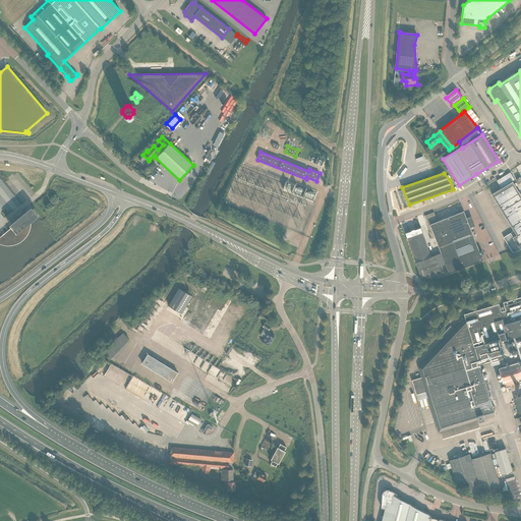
[(520,194),(513,181),(491,194),(514,231),(504,237),(513,252),(520,249),(520,248),(519,245),(520,243),(520,194)]
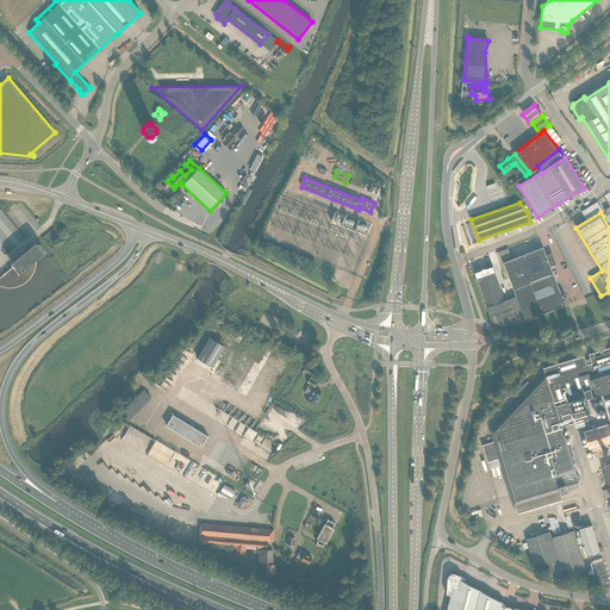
[(36,260),(36,259),(44,253),(36,242),(11,263),(13,267),(0,277),(0,286),(1,286),(4,287),(6,287),(8,287),(11,287),(12,287),(14,287),(16,287),(17,287),(18,286),(19,286),(22,285),(23,284),(24,284),(26,282),(27,281),(27,280),(29,280),(30,278),(31,277),(32,275),(33,273),(33,272),(35,271),(35,269),(35,268),(36,267),(36,265),(36,262),(36,261),(36,260)]
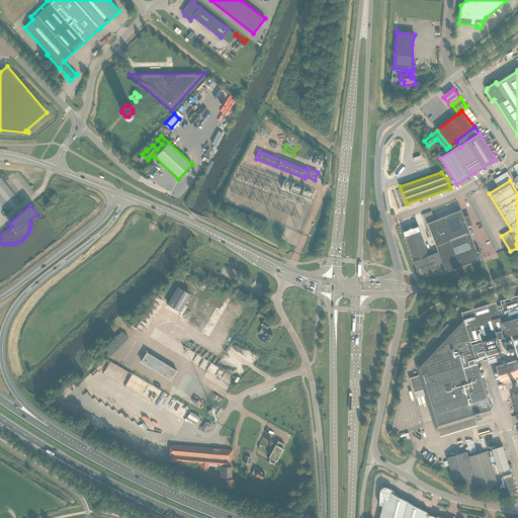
[(432,210),(422,214),(427,227),(429,226),(434,239),(451,233),(467,227),(461,210),(435,221),(432,210)]
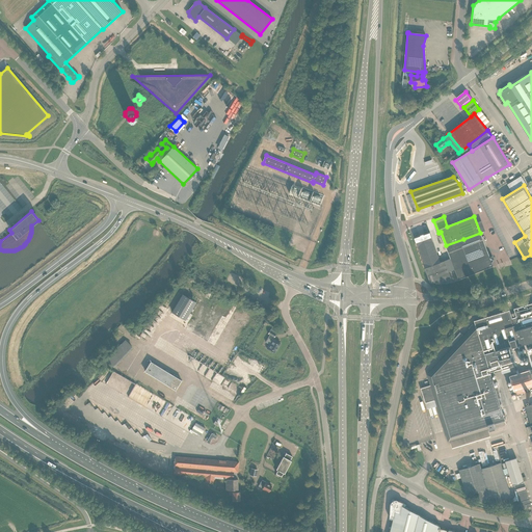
[(430,232),(414,238),(416,242),(430,282),(448,283),(452,281),(449,270),(445,261),(442,262),(441,262),(430,233),(430,232)]
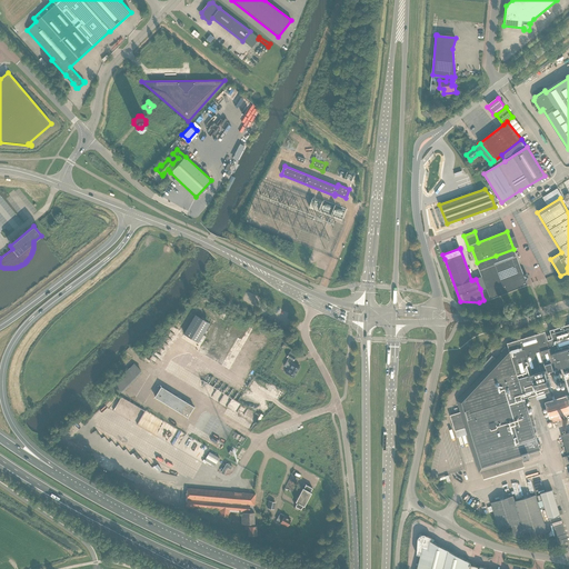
[(496,256),(477,262),(480,271),(498,263),(517,257),(513,249),(496,256)]
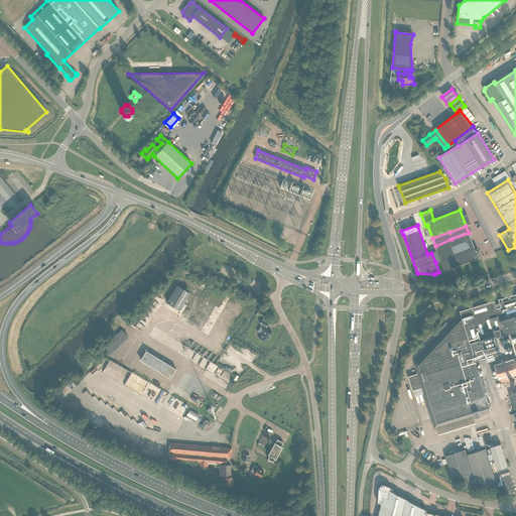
[(437,250),(431,253),(435,262),(441,260),(445,270),(479,257),(477,254),(479,251),(475,249),(469,233),(452,239),(435,246),(437,250)]
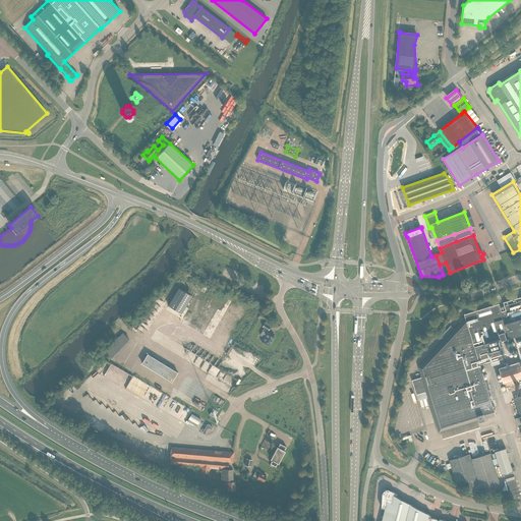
[(194,281),(181,304),(264,352),(271,391),(286,389),(287,390),(289,389),(289,388),(293,387),(287,353),(286,348),(285,343),(283,338),(280,334),(276,330),(273,327),(194,281)]
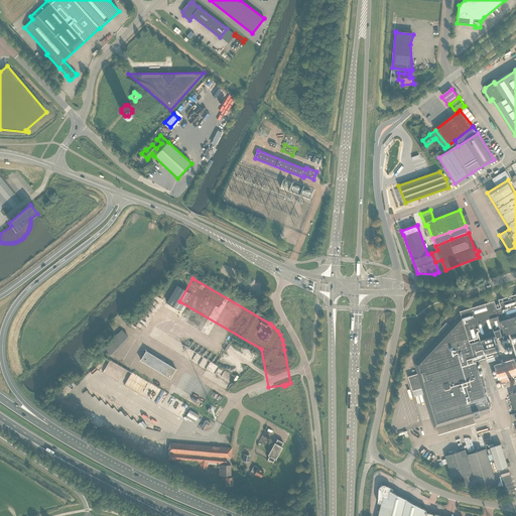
[(515,293),(499,299),(500,303),(495,304),(494,300),(460,311),(461,314),(415,364),(417,373),(408,376),(412,390),(422,387),(434,428),(475,416),(481,415),(480,414),(491,411),(484,386),(486,386),(483,376),(481,370),(479,371),(476,362),(500,355),(499,351),(501,351),(497,338),(515,331),(515,339),(511,341),(513,348),(515,349),(515,350),(515,349),(515,391),(510,394),(515,415),(515,293)]
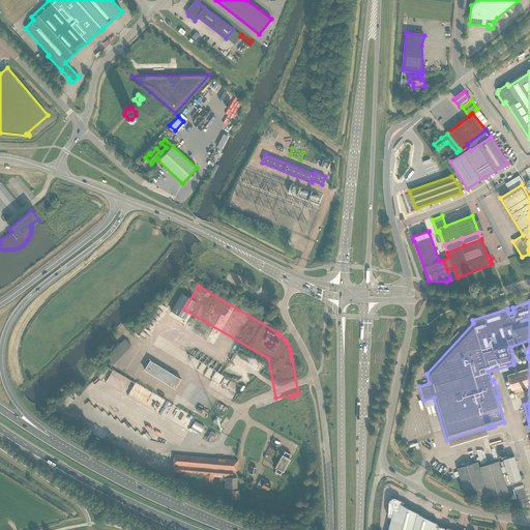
[(114,363),(133,343),(124,335),(106,356),(114,363)]
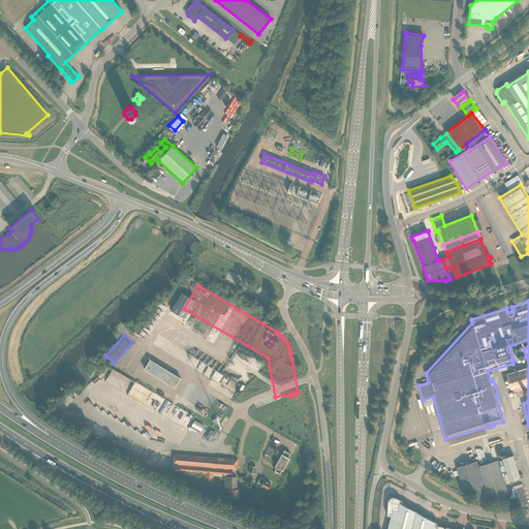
[(153,363),(145,376),(152,380),(149,385),(207,419),(218,401),(153,363)]
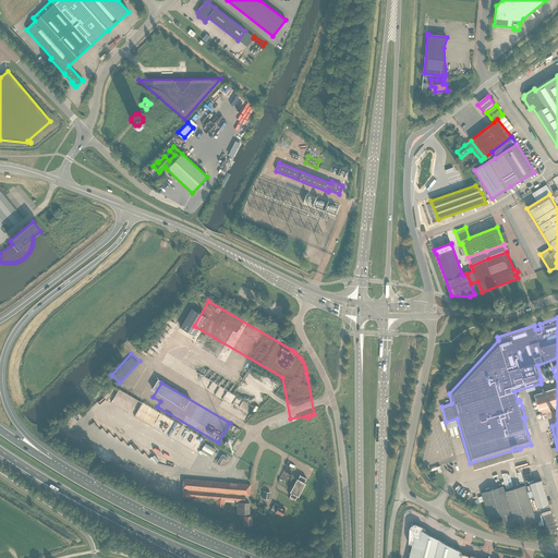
[(557,388),(556,389),(556,388),(534,395),(540,411),(542,411),(543,414),(552,412),(550,409),(557,405),(557,388)]
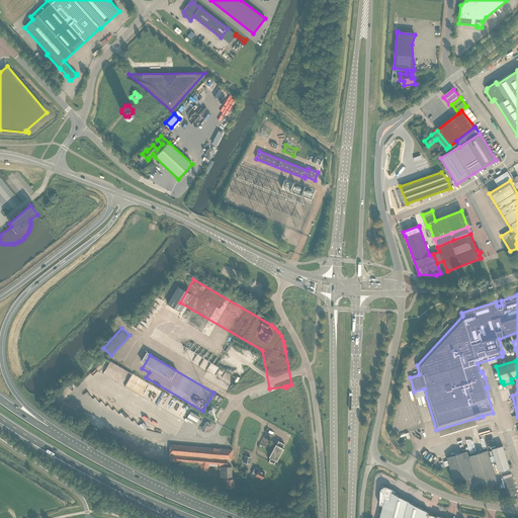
[(191,409),(186,417),(195,422),(200,415),(191,409)]
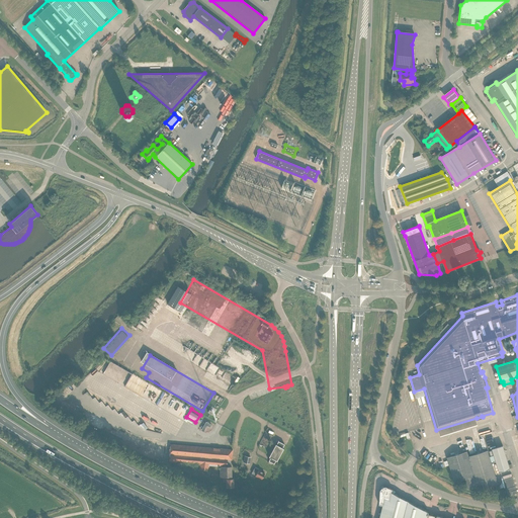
[(206,425),(209,426),(211,422),(205,420),(201,429),(204,430),(206,425)]
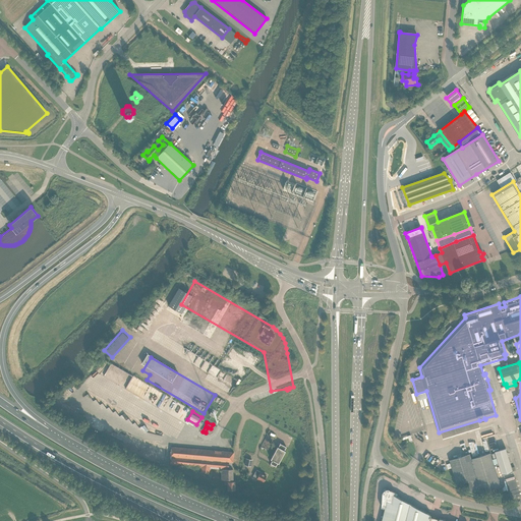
[(268,451),(274,439),(267,435),(261,447),(268,451)]
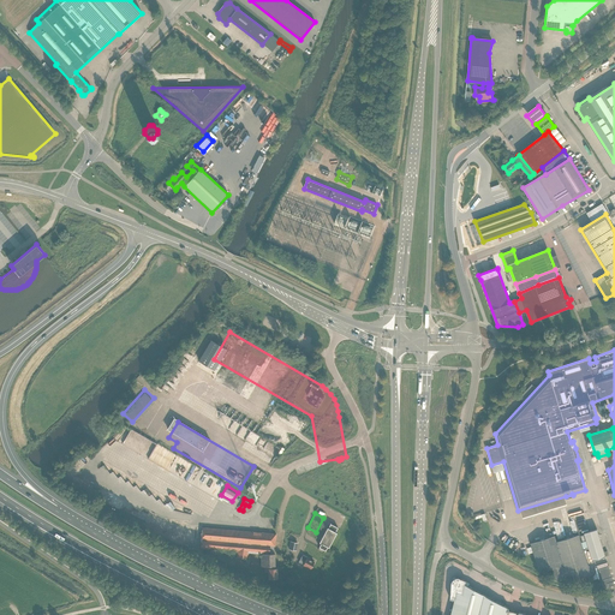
[(338,527),(330,524),(328,527),(320,542),(322,543),(320,547),(321,548),(318,550),(322,551),(323,549),(326,550),(327,547),(328,547),(336,532),(335,532),(338,527)]
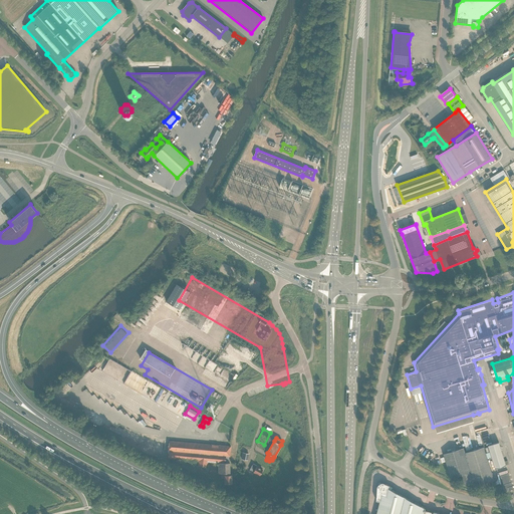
[(230,455),(231,444),(169,440),(168,457),(198,459),(198,464),(208,465),(208,460),(219,461),(218,471),(224,471),(224,481),(232,481),(233,471),(230,471),(231,460),(226,459),(226,455),(230,455)]
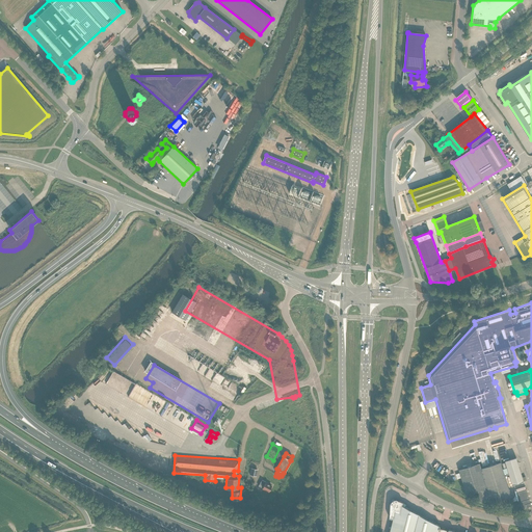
[(523,477),(516,458),(505,461),(512,484),(524,481),(527,480),(526,477),(523,477)]
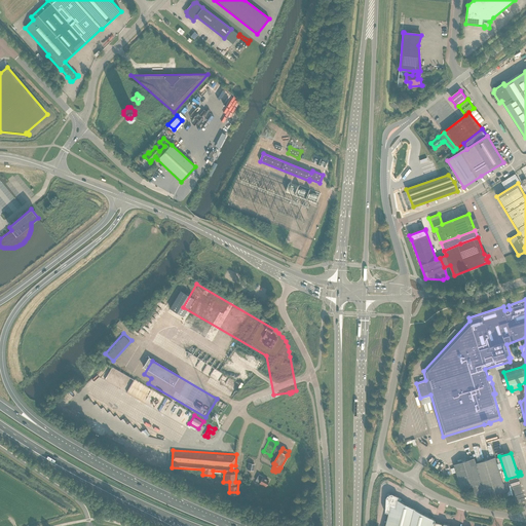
[(505,492),(495,457),(483,461),(482,457),(475,459),(474,458),(454,465),(462,490),(472,487),(475,496),(485,493),(486,498),(505,492)]
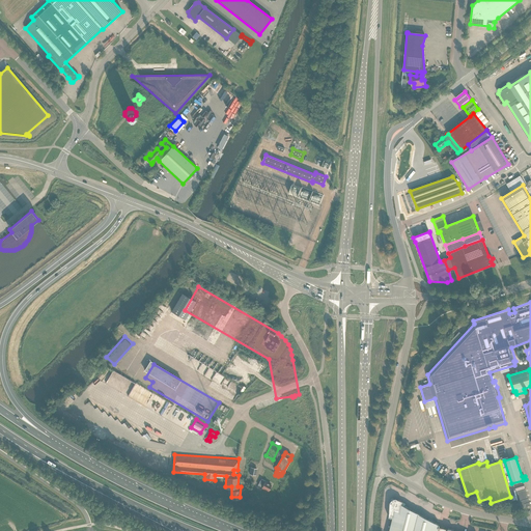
[(258,484),(269,488),(272,481),(261,477),(258,484)]
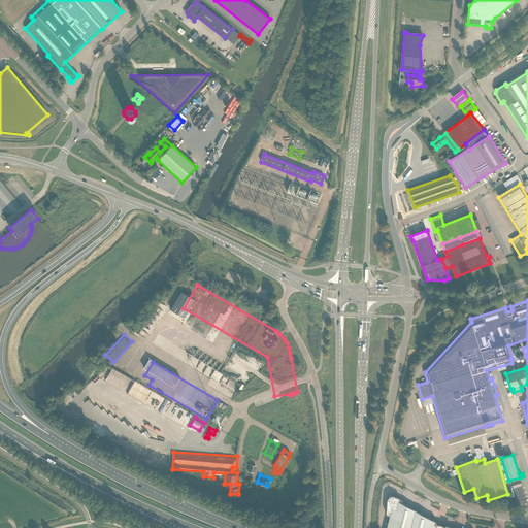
[(527,502),(523,486),(514,489),(519,505),(527,502)]
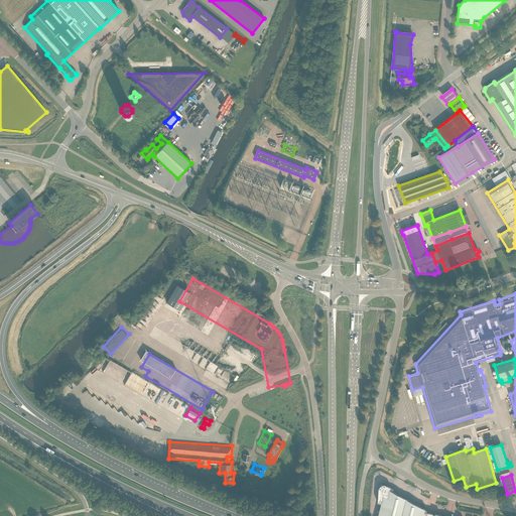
[(382,501),(378,515),(434,515),(435,514),(426,512),(426,510),(390,490),(390,488),(386,486),(386,485),(385,485),(384,485),(383,485),(382,486),(381,486),(380,487),(379,488),(379,490),(378,500),(382,501)]
